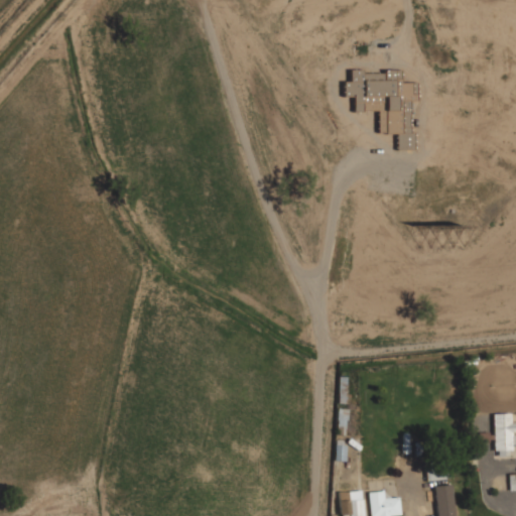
[(345,82),(351,82),(351,70),(363,70),(363,74),(385,74),(385,70),(401,70),(401,82),(418,82),(418,100),(412,100),(412,131),(415,131),(415,149),(398,149),(398,132),(379,133),(379,109),(356,109),(356,95),(346,95),(345,82)]
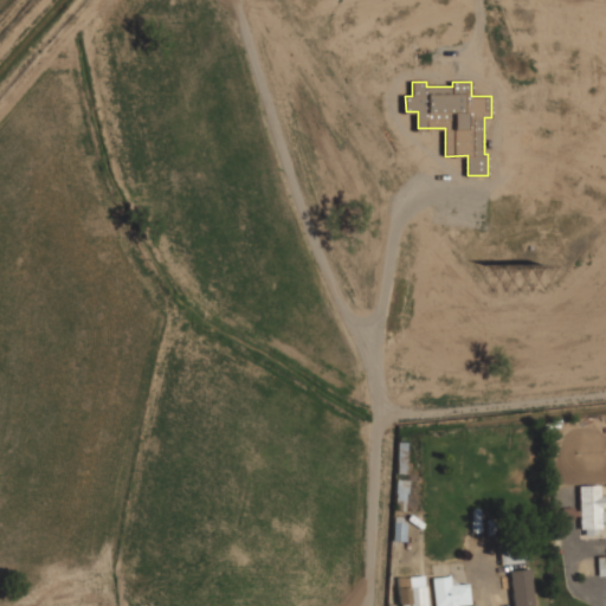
[(600,507),(605,507),(605,496),(599,496),(599,485),(580,485),(580,536),(600,536),(600,507)]
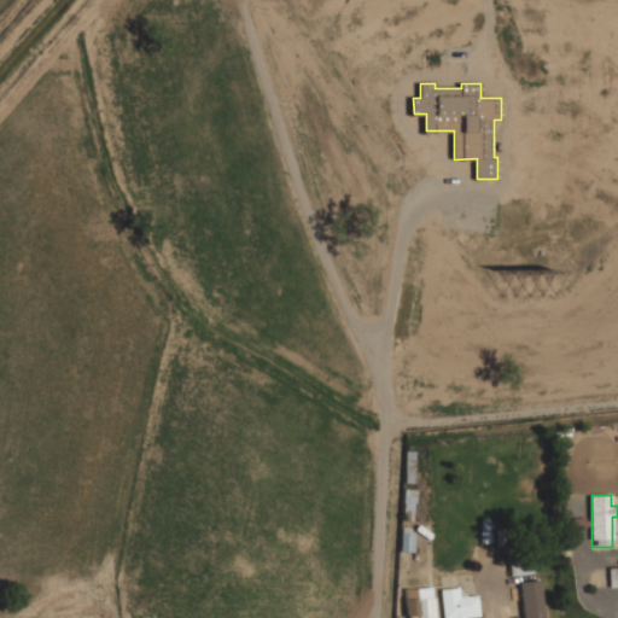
[(413,552),(413,534),(401,534),(400,551),(413,552)]
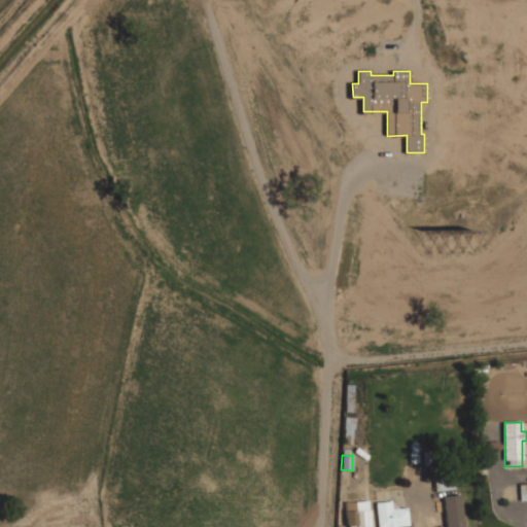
[(434,479),(434,490),(460,489),(460,478),(434,479)]
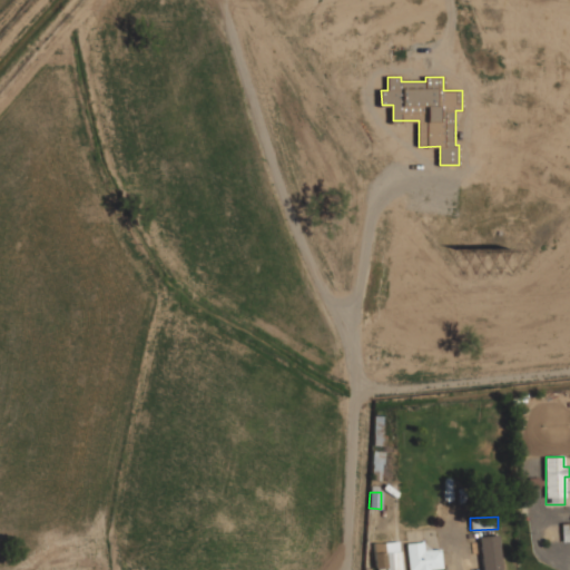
[(500,569),(499,534),(479,537),(481,569),(500,569)]
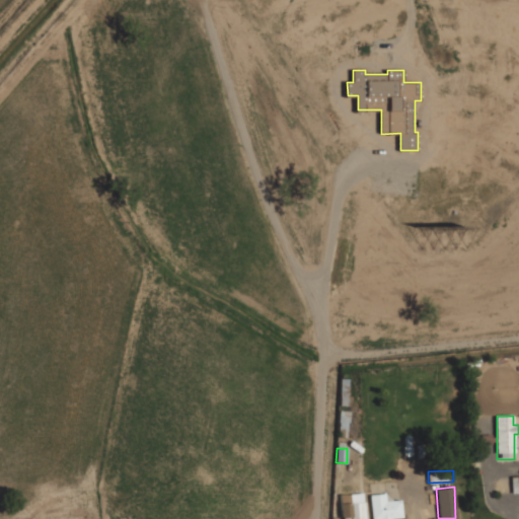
[(341,494),(341,518),(364,518),(364,493),(341,494)]
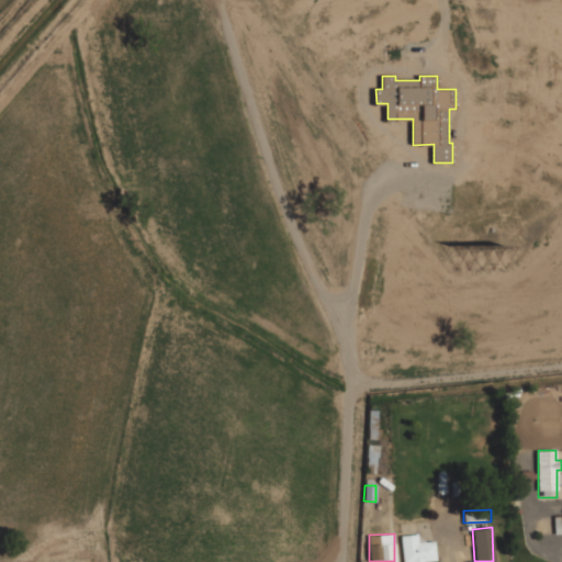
[(401,536),(402,561),(424,561),(436,560),(435,541),(418,542),(417,535),(401,536)]
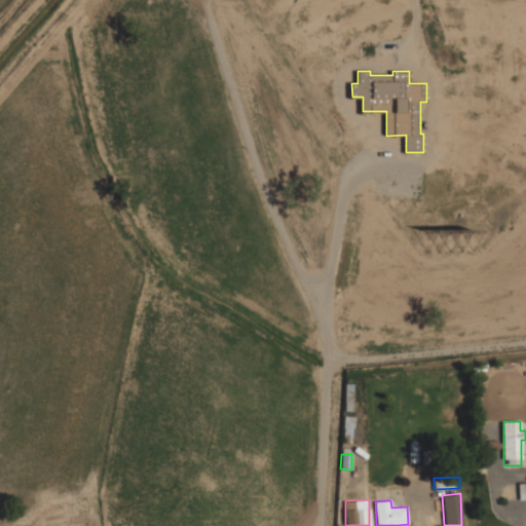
All buildings are outlined.
